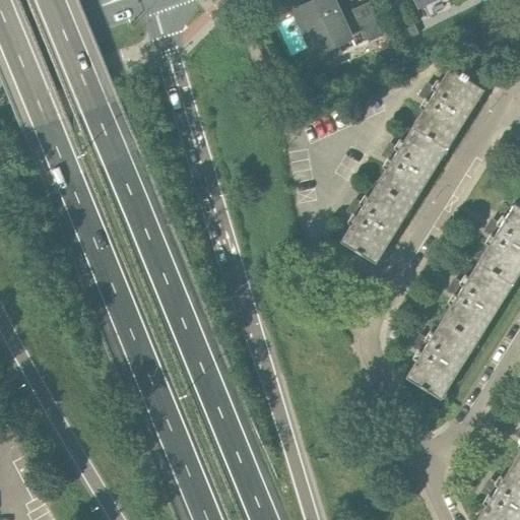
[(333,0),(316,0),(297,9),(304,23),(303,24),(308,35),(309,35),(321,63),(341,54),(335,41),(349,35),(362,28),(353,11),(341,16),(333,0)]
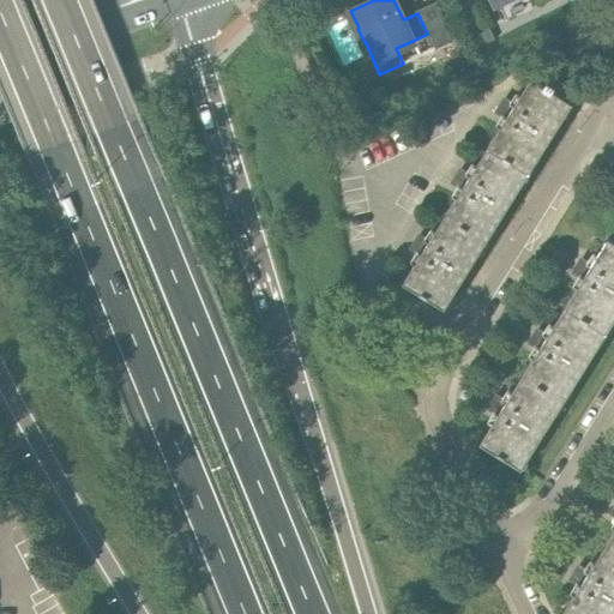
[(434,5),(417,13),(427,34),(434,50),(451,42),(434,5)]
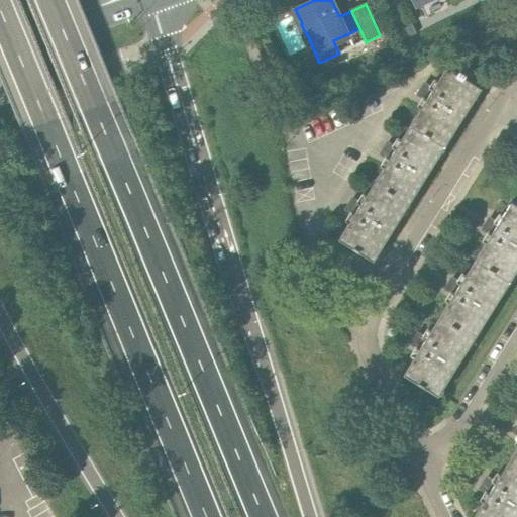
[(403,40),(418,34),(414,25),(399,31),(403,40)]
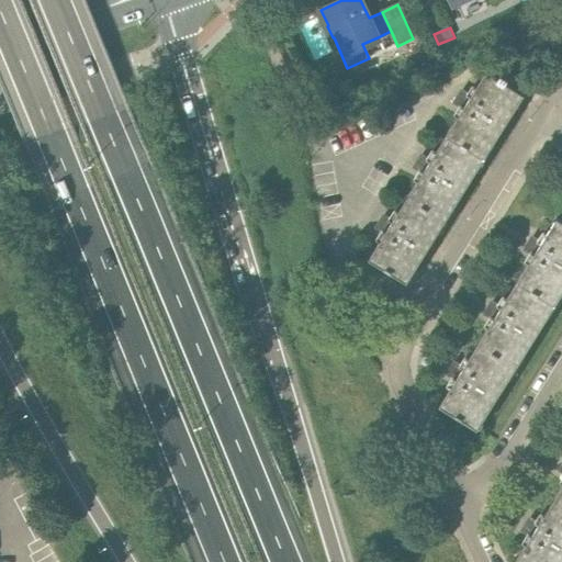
[(447,134),(483,157),(491,145),(493,146),(518,107),(515,105),(521,96),(524,97),(525,94),(486,70),(471,96),(462,90),(454,103),(463,109),(447,134)]
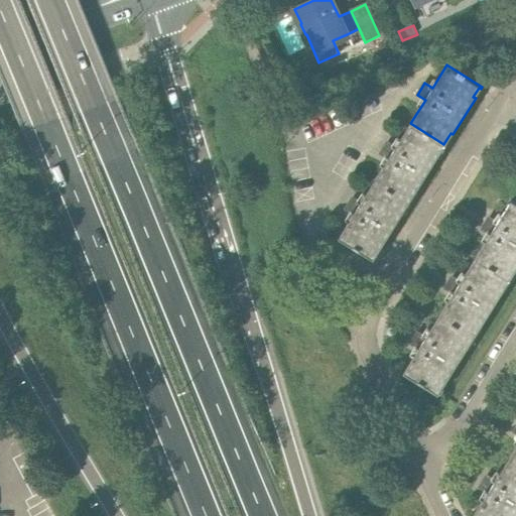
[(438,153),(443,144),(410,123),(395,147),(387,142),(380,153),(388,158),(374,180),(407,202),(414,191),(416,192),(439,154),(438,153)]
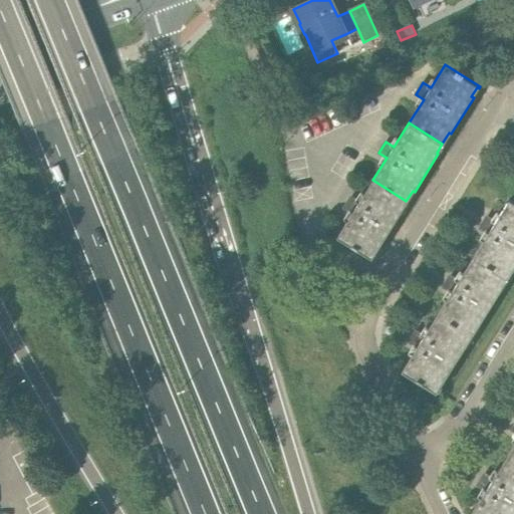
[(406,201),(372,180),(359,202),(351,197),(344,208),(352,213),(337,237),(372,259),(374,257),(372,256),(377,247),(379,248),(403,211),(401,209),(406,201)]
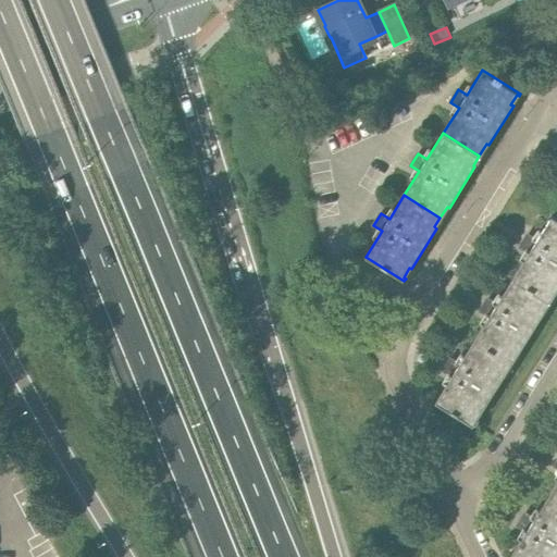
[(514,280),(548,301),(556,291),(556,219),(553,217),(536,242),(529,236),(521,248),(529,254),(514,280)]
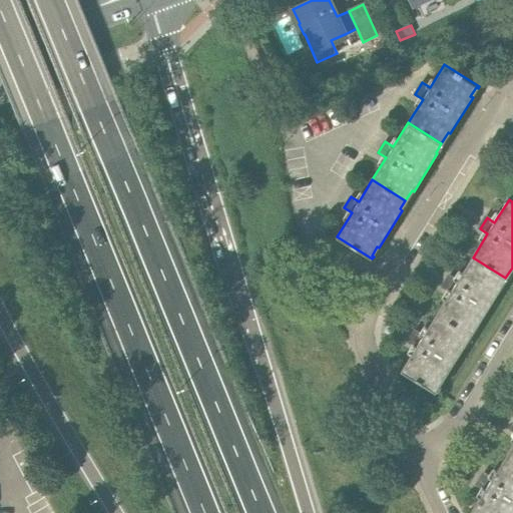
[(499,289),(505,278),(473,258),(458,281),(450,277),(443,288),(451,293),(437,315),(470,335),(476,326),(477,327),(500,290),(499,289)]
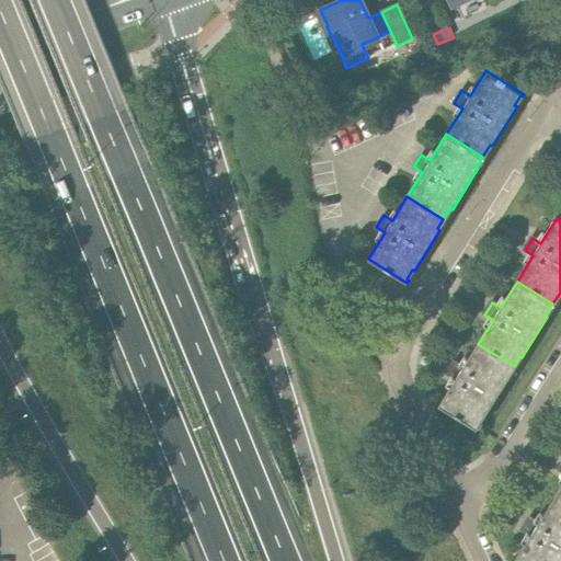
[(514,366),(478,344),(464,367),(455,362),(447,375),(456,380),(439,405),(478,430),(478,428),(477,426),(482,418),(484,419),(510,377),(507,376),(514,366)]
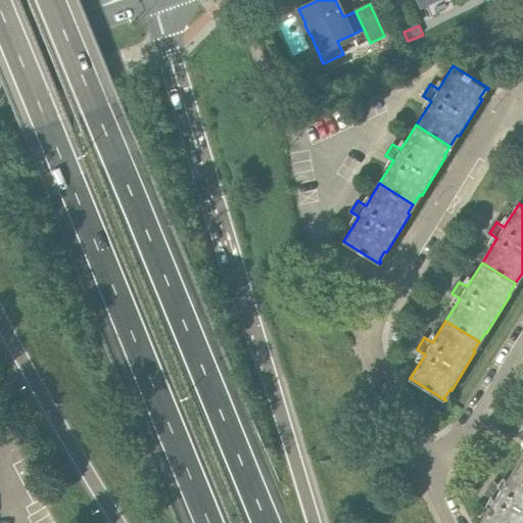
[(522,522),(522,471),(516,467),(503,487),(494,482),(487,494),(495,500),(480,522),(522,522)]
